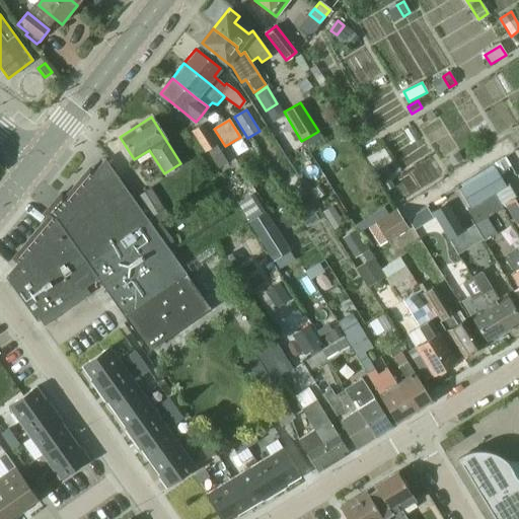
[(202,126),(192,132),(204,153),(215,146),(202,126)]
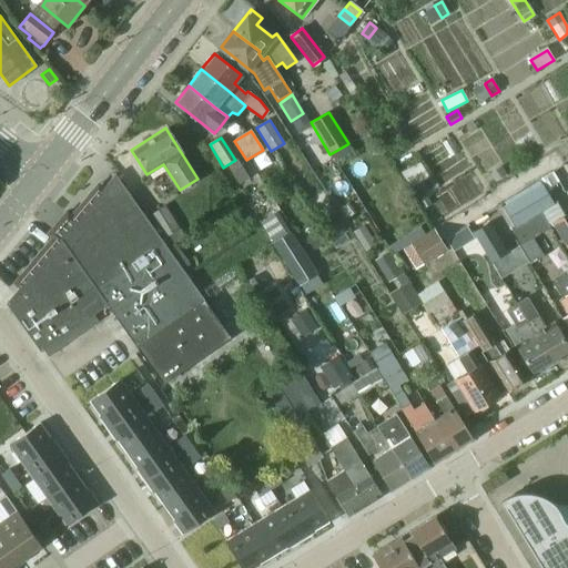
[(235,161),(224,168),(235,188),(247,180),(235,161)]
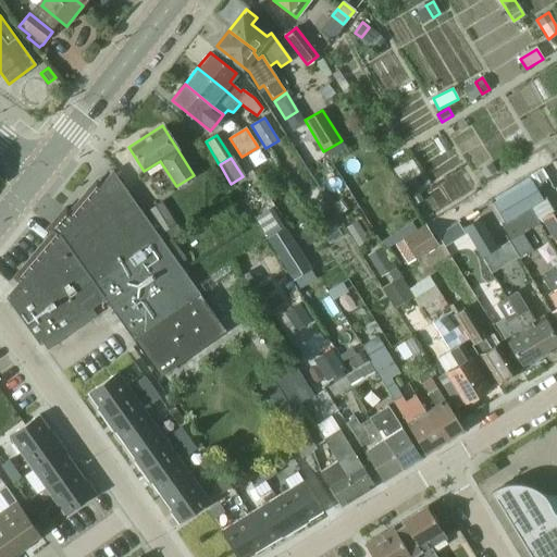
[(491,163),(481,170),(485,177),(496,171),(491,163)]
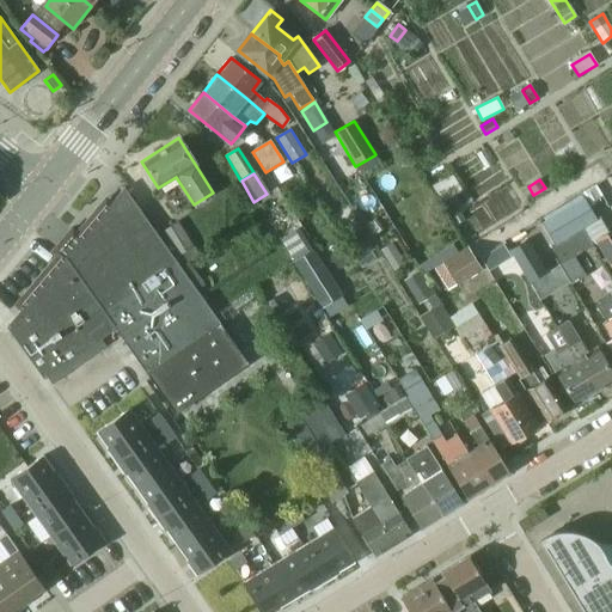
[(440,182),(433,187),(442,203),(450,199),(440,182)]
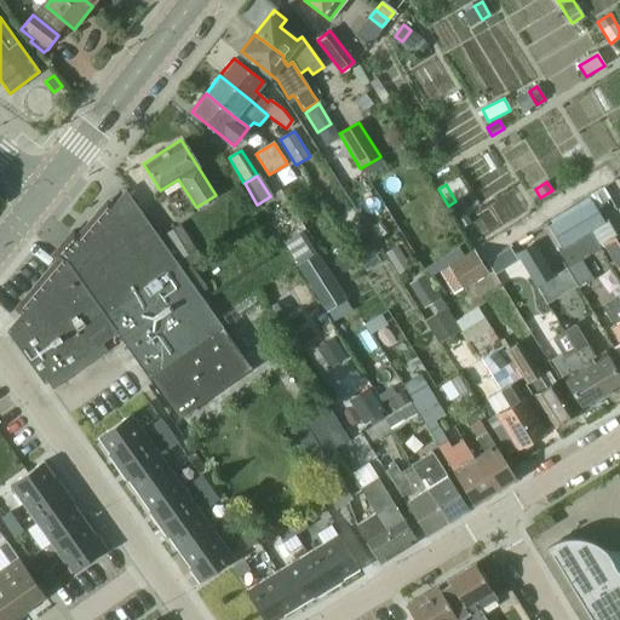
[(125,191),(5,331),(42,385),(46,383),(50,389),(97,356),(92,350),(116,333),(177,420),(250,369),(125,191)]
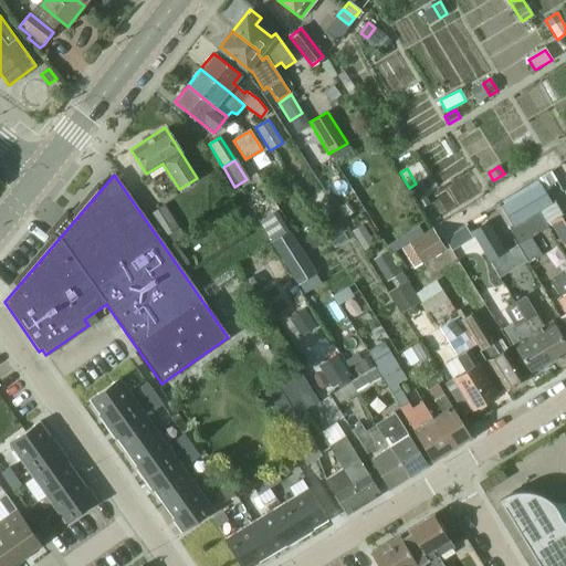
[(427,178),(416,185),(420,192),(432,186),(427,178)]
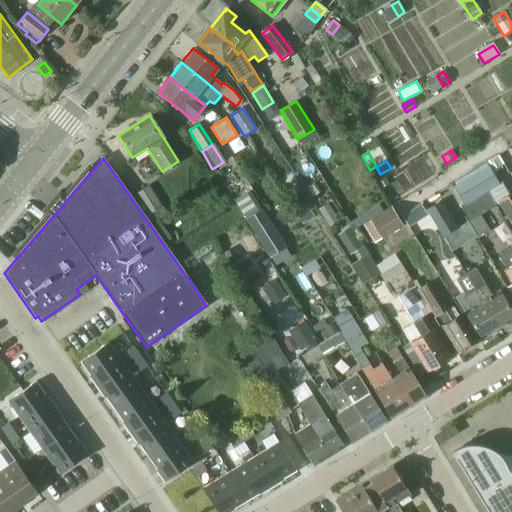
[(492,203),(485,191),(498,183),(487,166),(453,187),(464,204),(471,216),(492,203)]
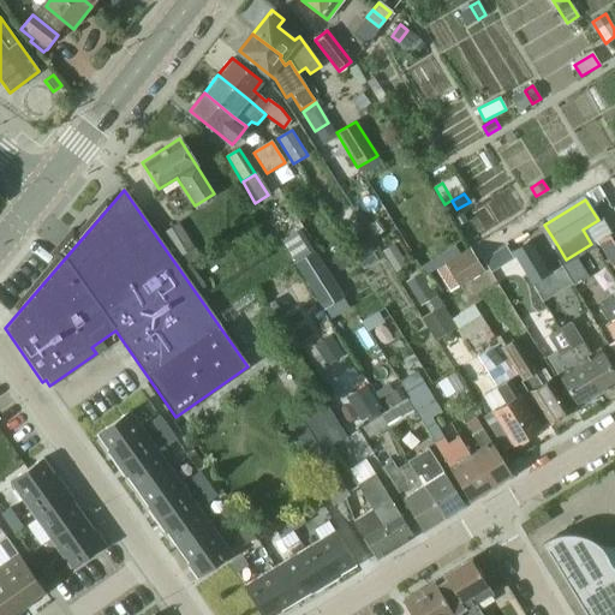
[(463,215),(455,220),(459,227),(467,222),(463,215)]
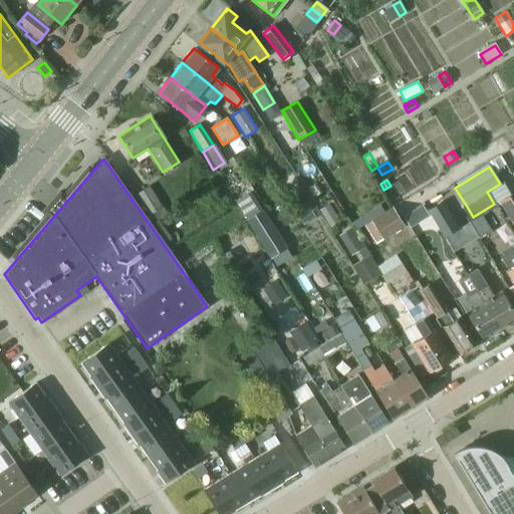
[(149,187),(138,194),(155,222),(167,215),(149,187)]
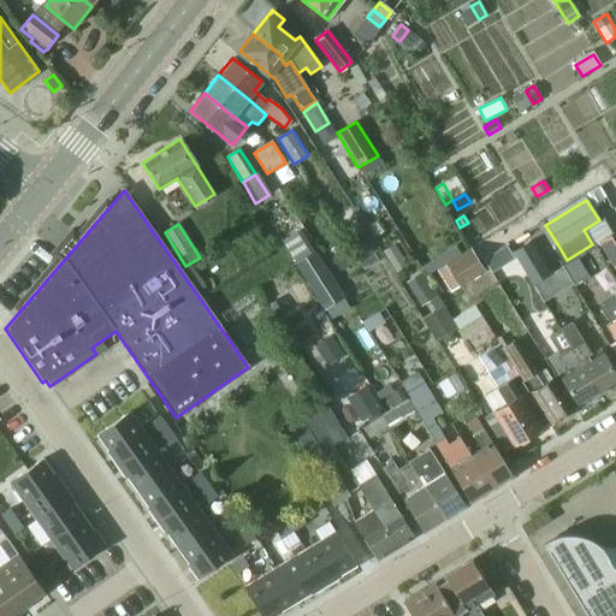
[(359,232),(345,241),(355,255),(368,247),(359,232)]
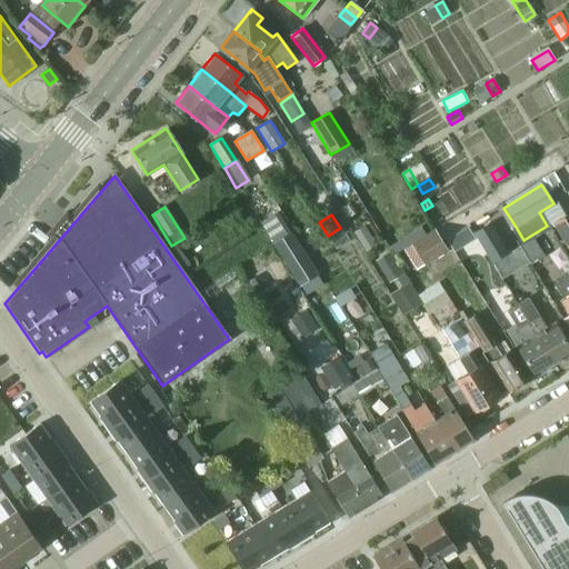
[(568,215),(552,226),(568,251),(568,250),(568,215)]
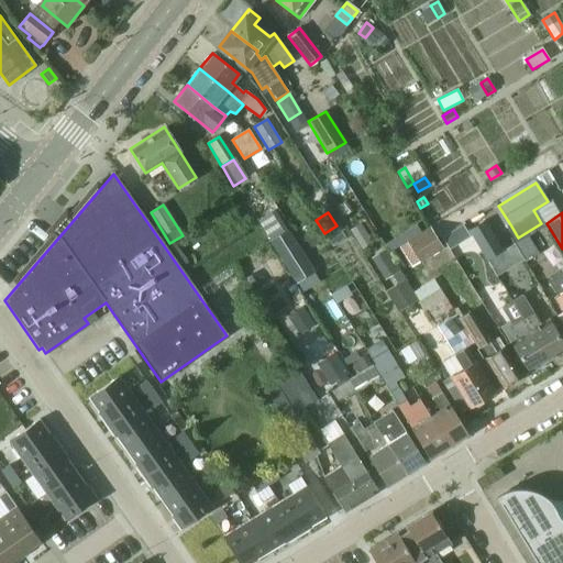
[(485,221),(468,231),(487,261),(497,255),(503,251),(485,221)]
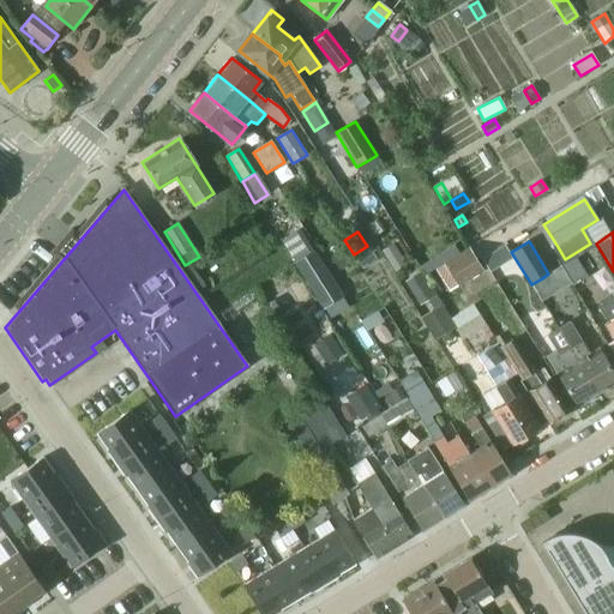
[(453,246),(441,253),(446,262),(458,254),(453,246)]
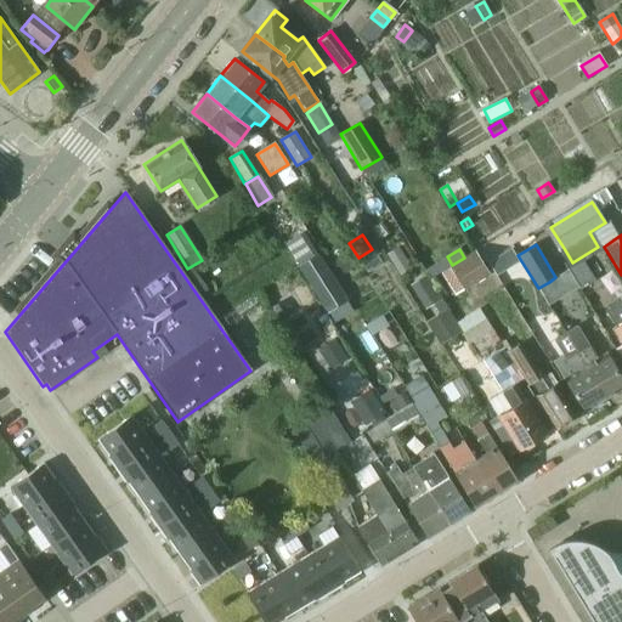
[(452,265),(451,266),(464,288),(488,273),(475,250),(464,258),(452,265)]
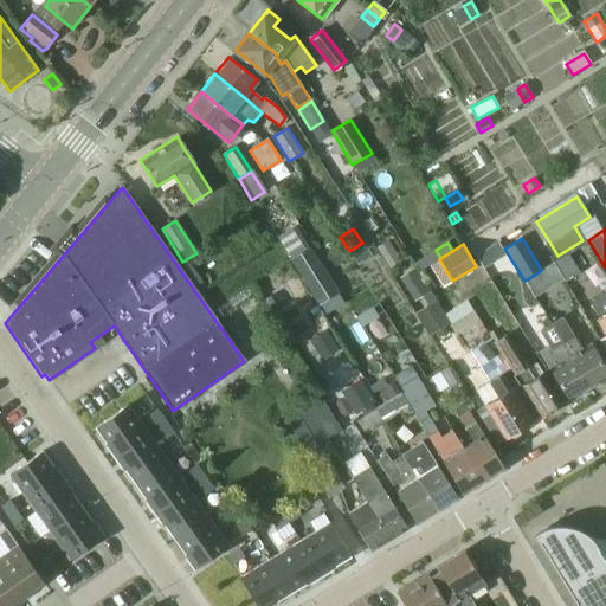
[(318,303),(336,292),(309,247),(290,259),(318,303)]
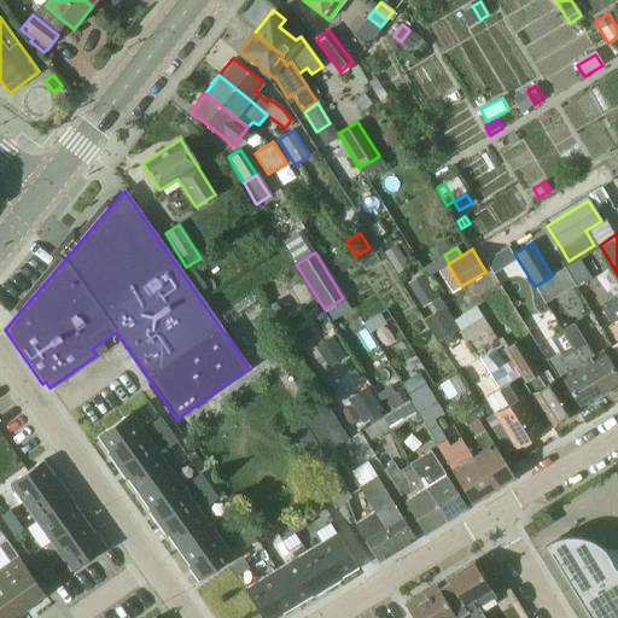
[(345,254),(334,261),(342,272),(351,264),(345,254)]
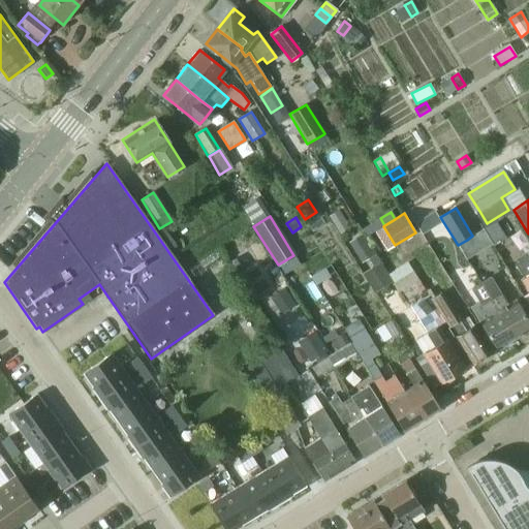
[(485,228),(484,229),(494,246),(506,239),(496,222),(485,228)]
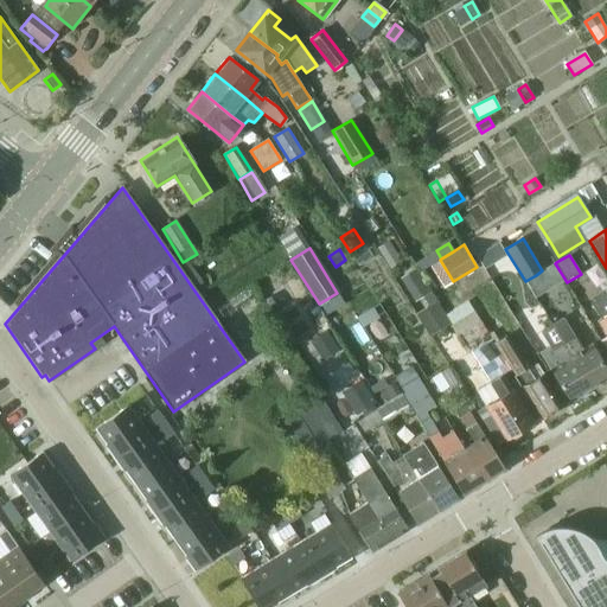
[(536,299),(547,292),(536,275),(525,281),(536,299)]
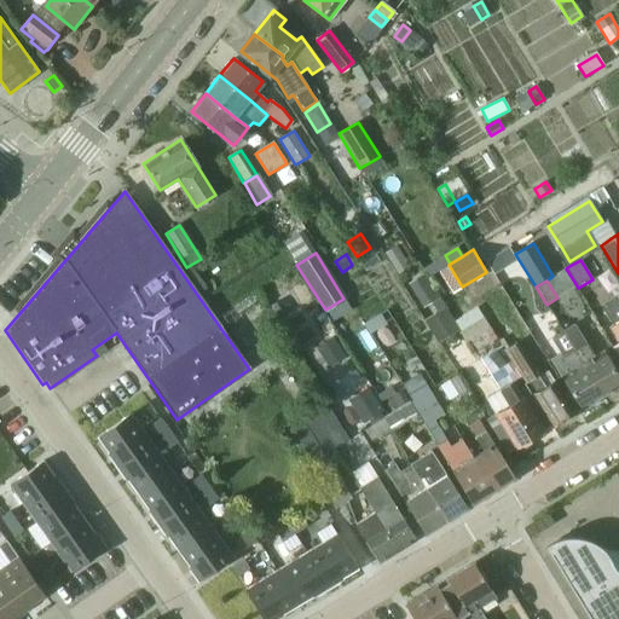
[(432,304),(439,299),(429,282),(412,293),(423,308),(432,304)]
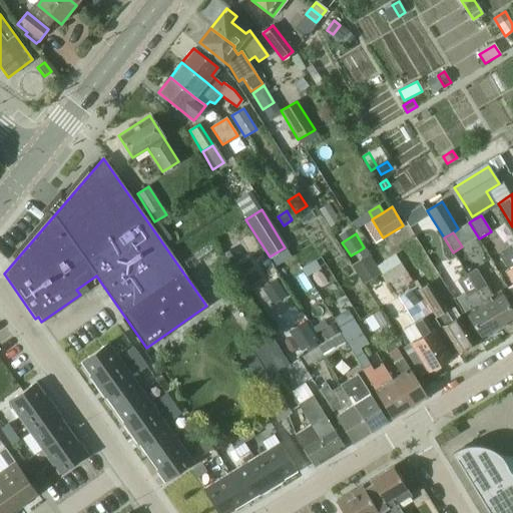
[(512,249),(500,258),(508,270),(505,272),(512,283),(506,287),(512,298),(512,249)]
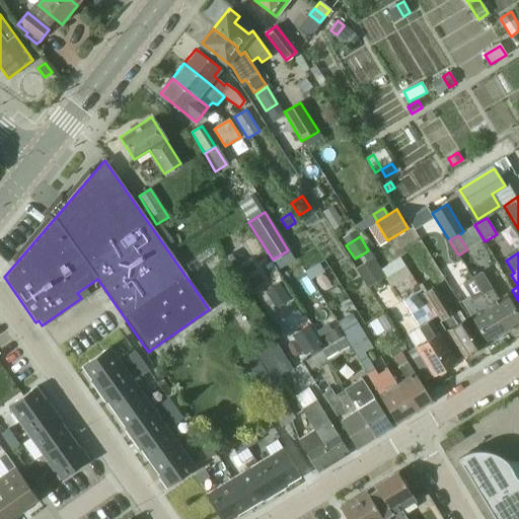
[(373,258),(357,270),(368,287),(385,276),(373,258)]
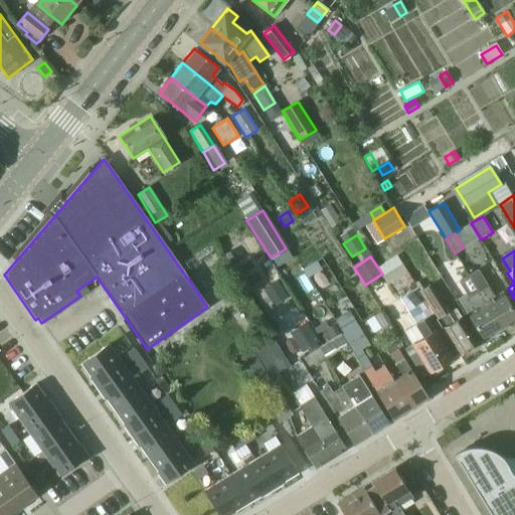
[(307,278),(321,270),(316,261),(302,269),(307,278)]
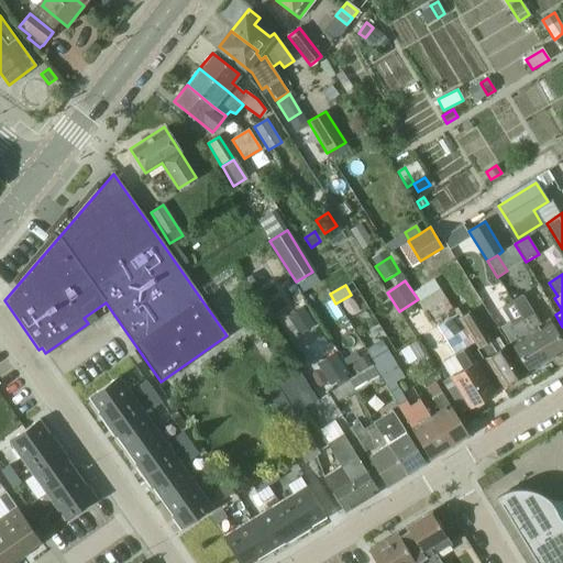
[(520,296),(511,301),(548,360),(555,355),(560,356),(562,354),(562,327),(555,315),(548,320),(539,326),(520,296)]
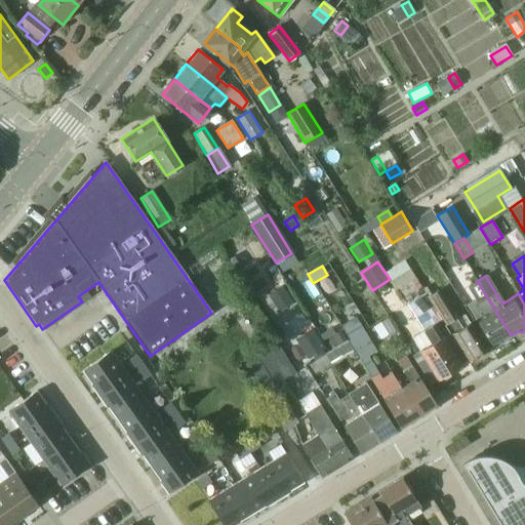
[(477,281),(467,287),(483,315),(476,319),(469,323),(486,351),(492,347),(495,345),(500,346),(505,344),(506,338),(511,335),(477,281)]
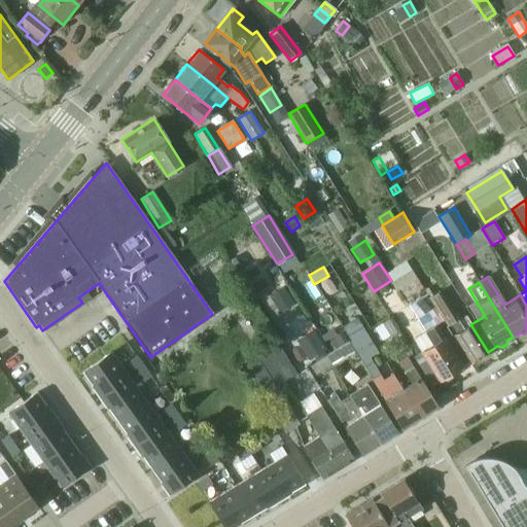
[(283,286),(271,293),(281,310),(292,302),(283,286)]
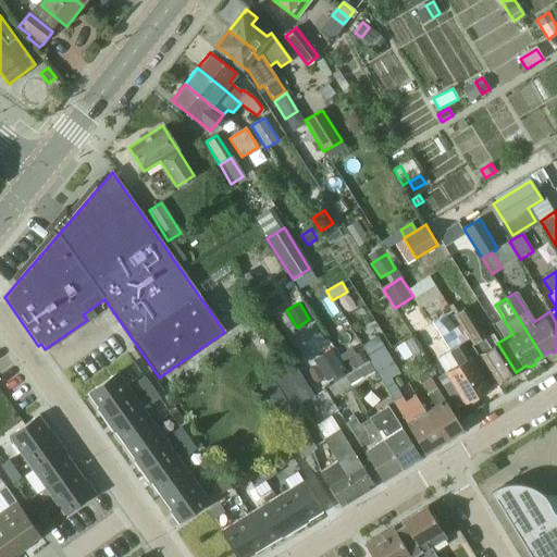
[(463,309),(453,316),(465,333),(468,339),(486,370),(496,384),(497,383),(505,379),(509,380),(515,376),(516,372),(497,343),(492,334),(483,339),(463,309)]
